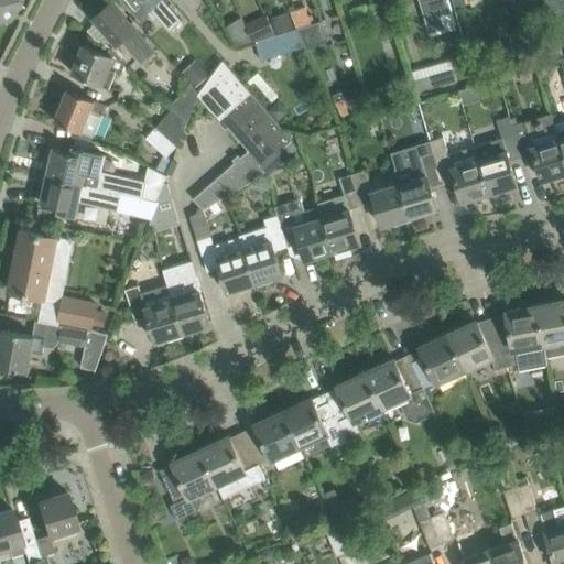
[(18,0),(0,0),(0,21),(22,4),(18,0)]
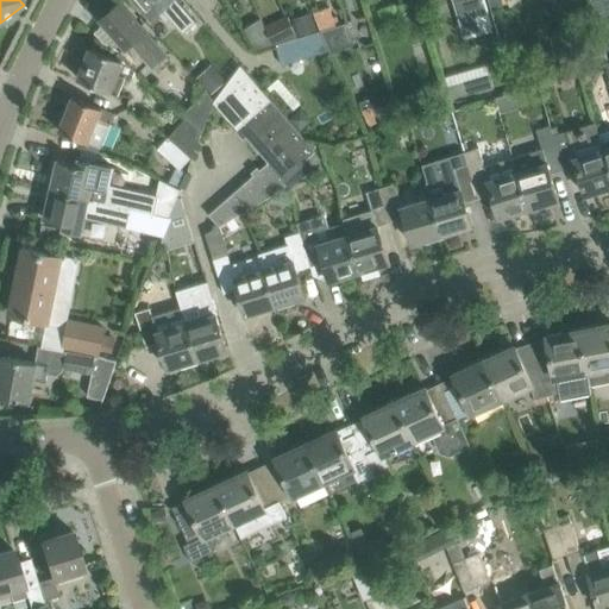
[(135,0),(140,6),(151,17),(163,7),(184,32),(195,23),(175,0),(135,0)]
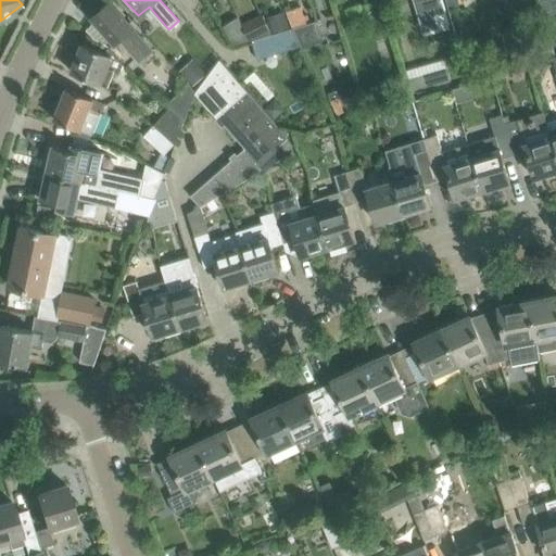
[(441,0),(413,0),(422,32),(438,28),(433,15),(444,12),(441,0)]
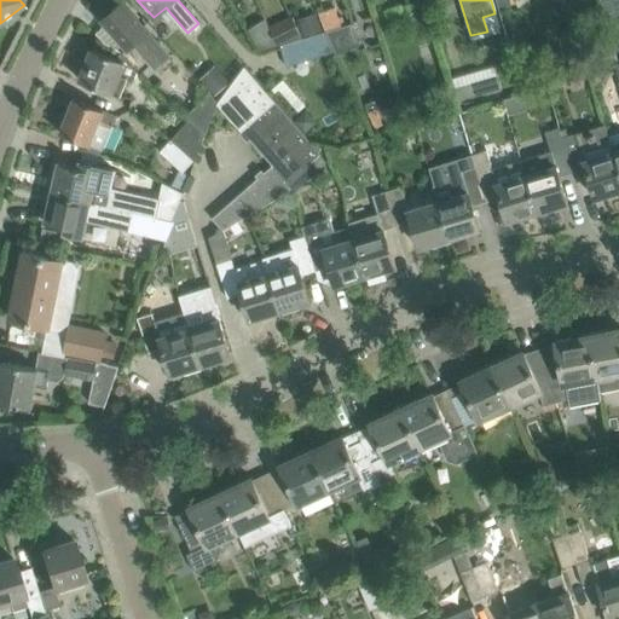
[(126,48),(122,52),(138,70),(139,71),(151,62),(158,70),(172,59),(137,19),(121,1),(100,19),(126,48)]
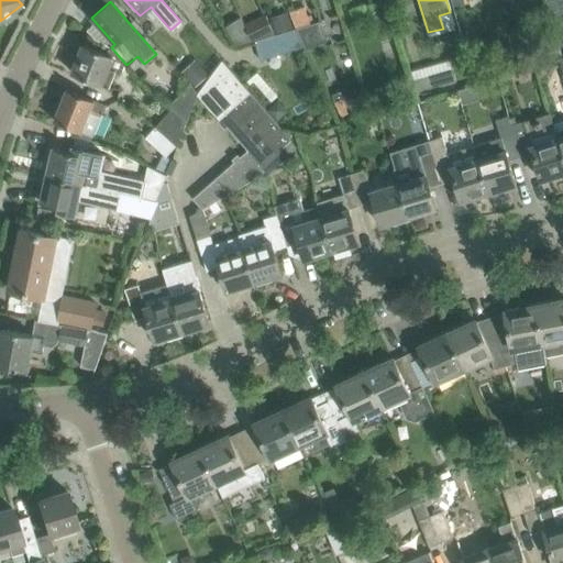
[(306,6),(290,11),(298,28),(311,23),(306,6)]
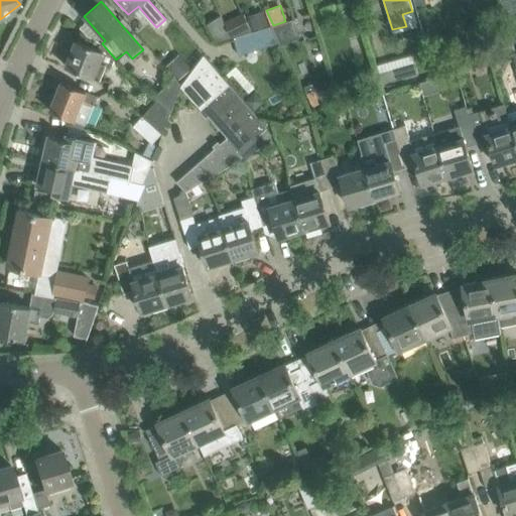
[(248,17),(253,31),(268,27),(264,13),(248,17)]
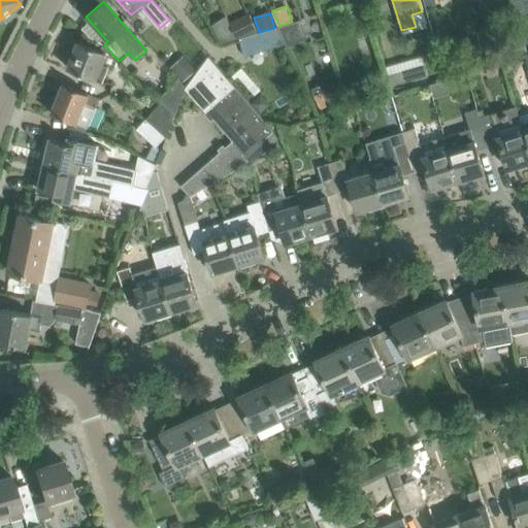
[(239,19),(229,23),(236,37),(245,32),(239,19)]
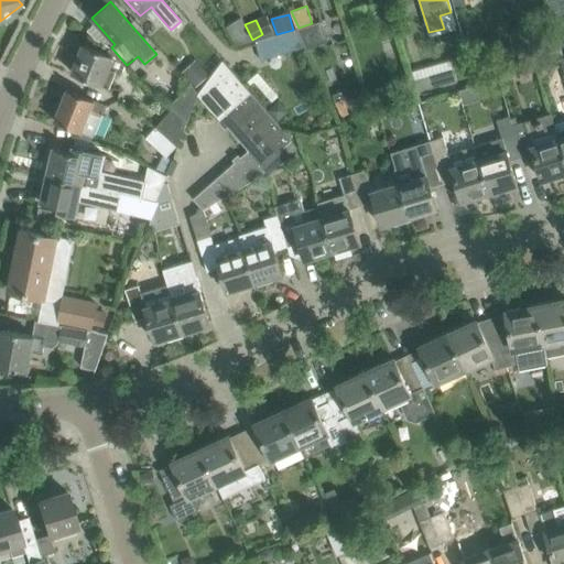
[(297,29),(306,49),(327,40),(321,21),(312,23),(299,28),(297,29)]
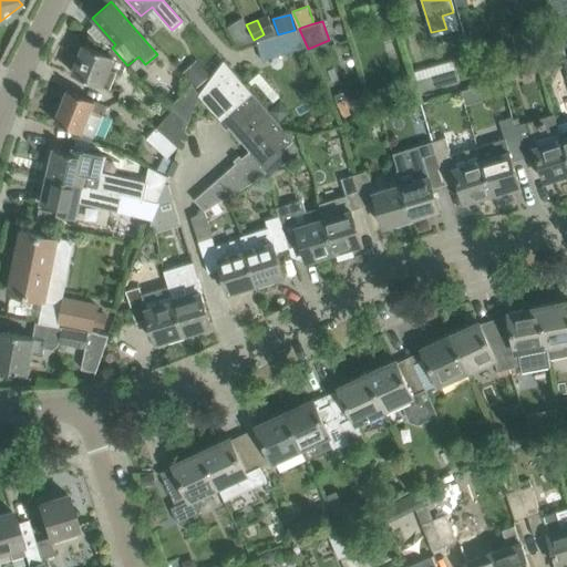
[(278,34),(256,41),(261,61),(303,49),(298,29),(295,30),(278,34)]
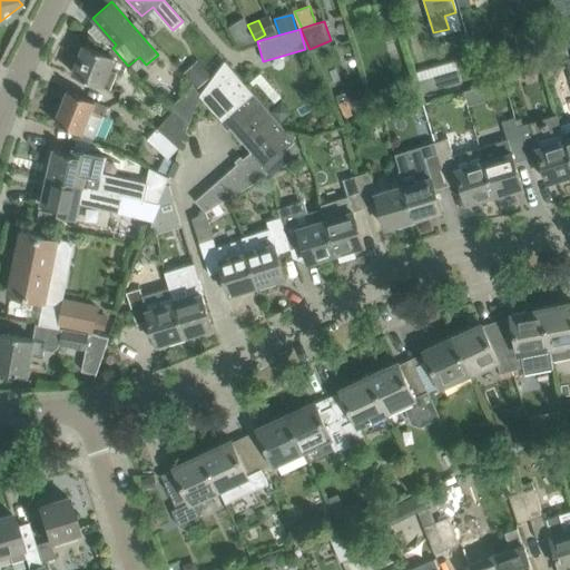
[(74,75),(94,82),(109,89),(117,72),(123,75),(127,65),(112,48),(106,53),(85,45),(74,75)]
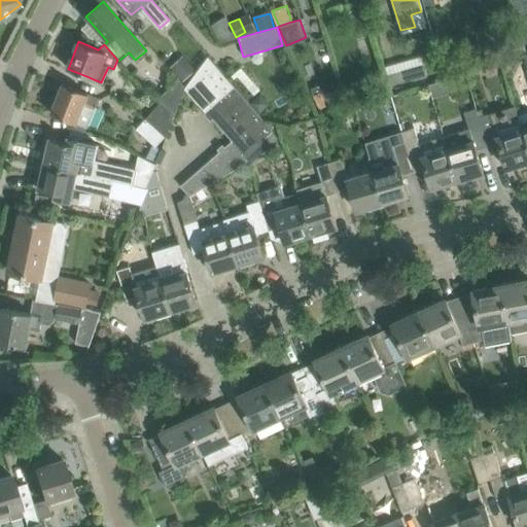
[(182,56),(169,67),(182,81),(195,69),(182,56)]
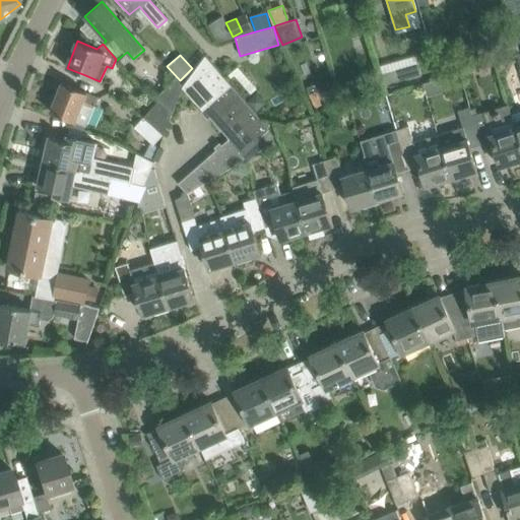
[(244,158),(243,153),(267,130),(269,128),(246,102),(238,92),(224,78),(205,56),(182,86),(203,110),(204,109),(229,138),(178,183),(186,193),(244,158)]
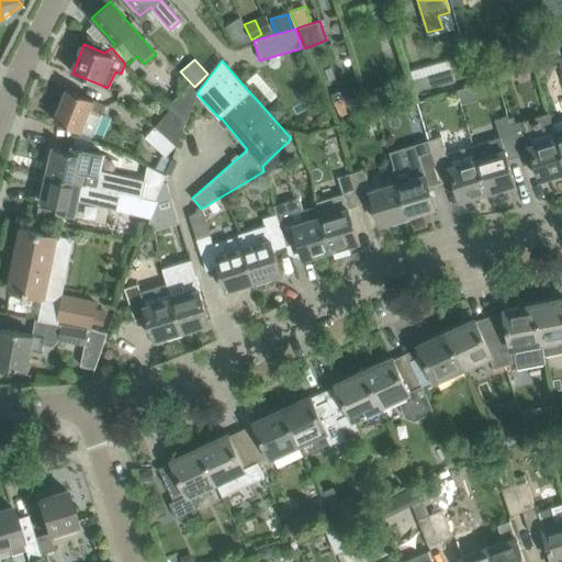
[(416,69),(424,88),(454,77),(449,62),(438,65),(440,70),(428,75),(425,67),(416,69)]
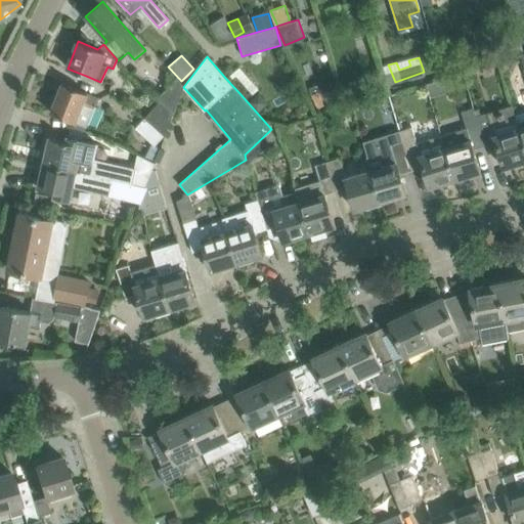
[(238,69),(226,79),(239,93),(248,102),(258,92),(260,91),(238,69)]
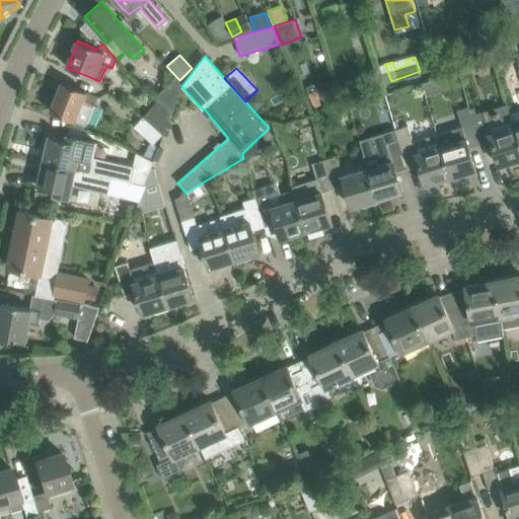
[(157,99),(171,112),(181,86),(174,78),(155,97),(157,99)]
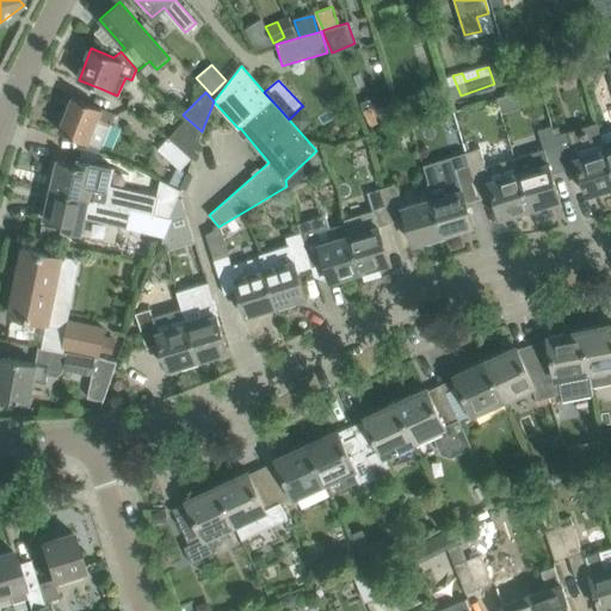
[(59,131),(80,140),(100,148),(115,115),(100,110),(102,109),(94,106),(72,97),(59,131)]
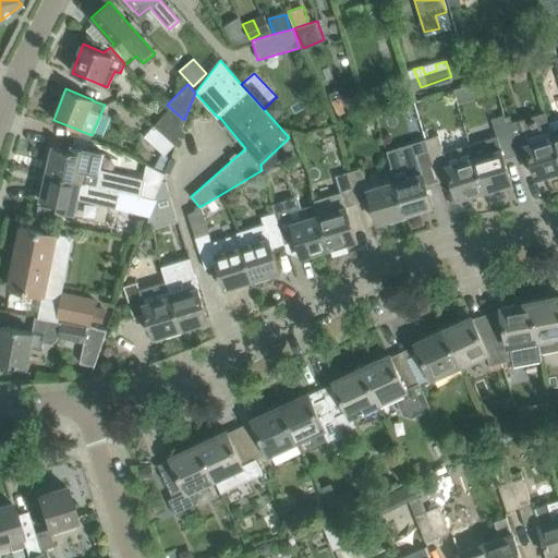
[(338,116),(344,112),(337,98),(330,101),(338,116)]
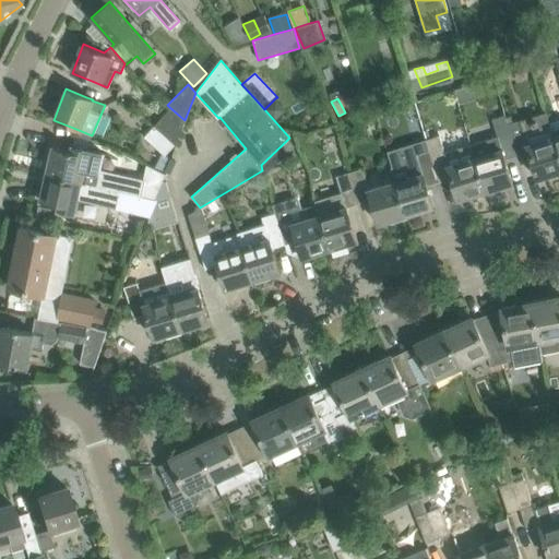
[(169,107),(153,126),(175,145),(185,120),(169,107)]
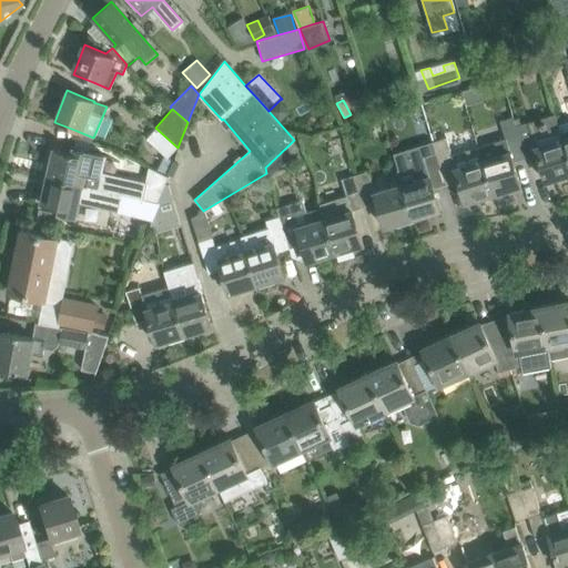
[(505,139),(478,148),(493,194),(520,186),(513,162),(525,158),(515,127),(516,127),(513,117),(499,121),(503,130),(505,139)]
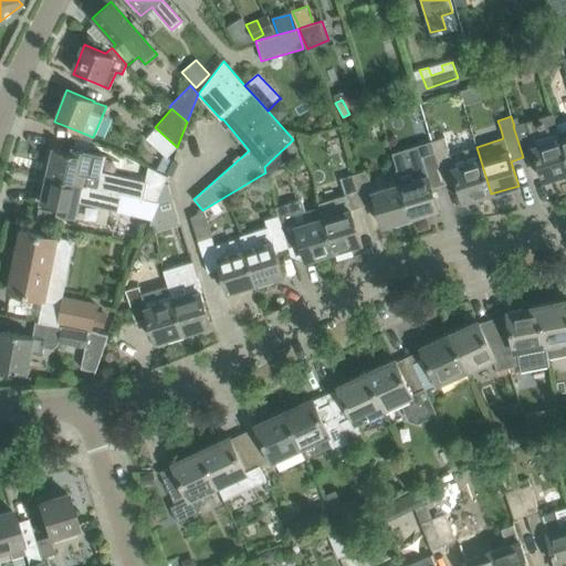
[(565,121),(556,125),(565,155),(565,121)]
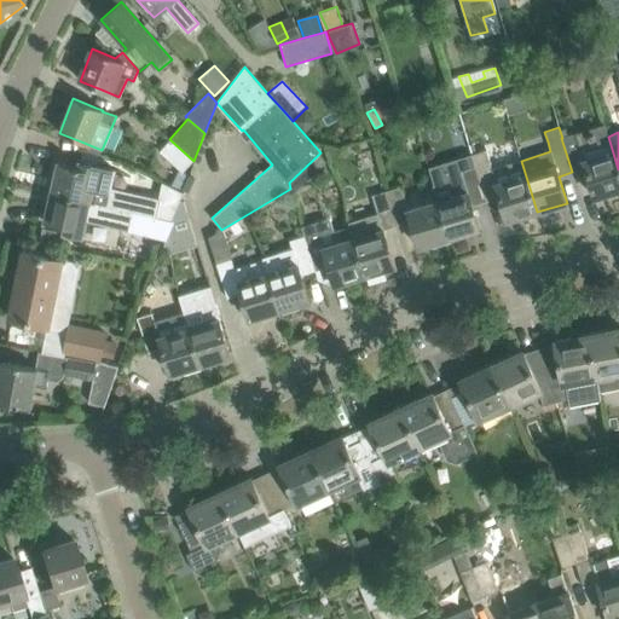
[(562,138),(561,138),(572,172),(585,168),(595,198),(618,190),(618,169),(608,137),(579,145),(576,133),(562,138)]
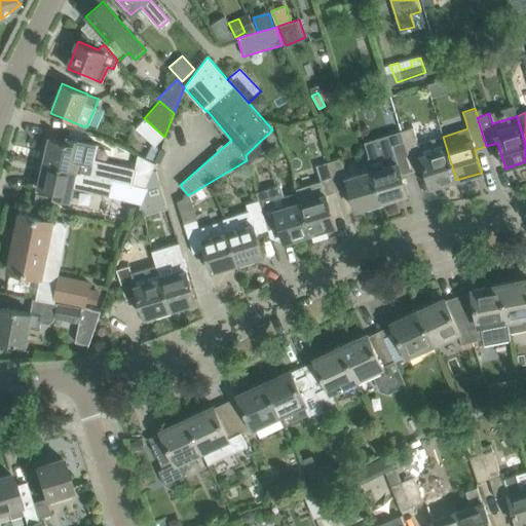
[(164,137),(144,118),(135,128),(152,144),(145,158),(155,162),(158,149),(158,147),(156,145),(163,137),(164,138),(164,137)]
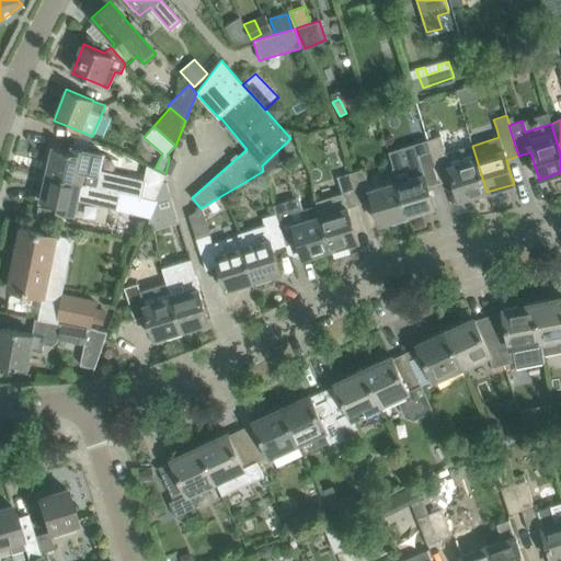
[(427,140),(431,150),(439,182),(453,179),(459,201),(487,192),(472,146),(446,153),(441,137),(427,140)]
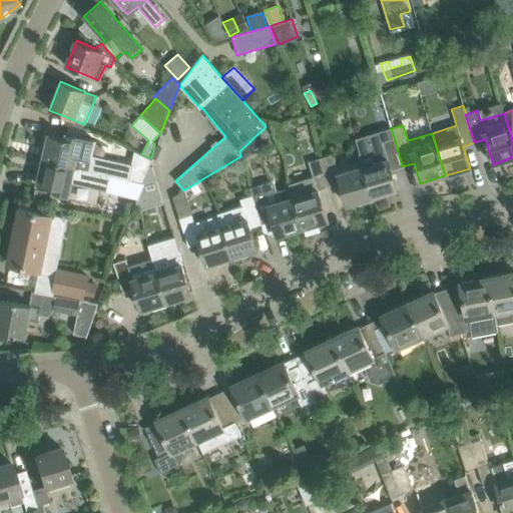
[(264,128),(239,151),(240,156),(242,161),(263,143),(262,142),(270,134),(264,128)]
